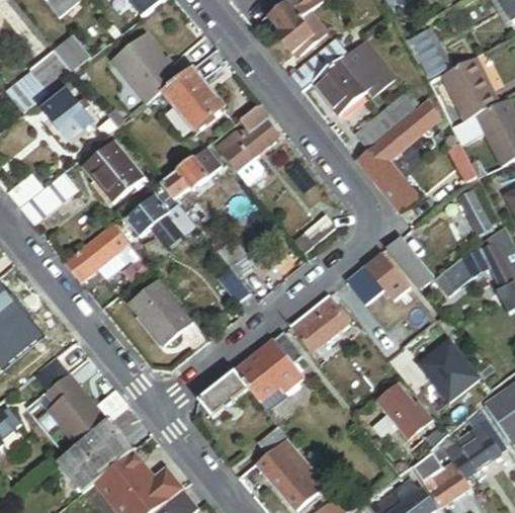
[(45,0),(59,17),(79,0),(45,0)]
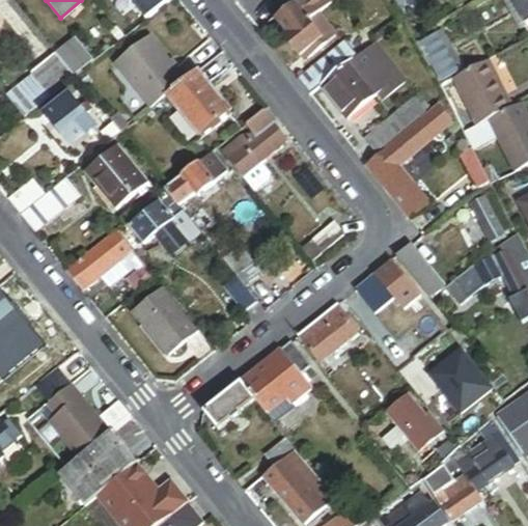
[(140,0),(121,16),(108,0),(96,0),(115,23),(124,33),(165,0),(140,0)]
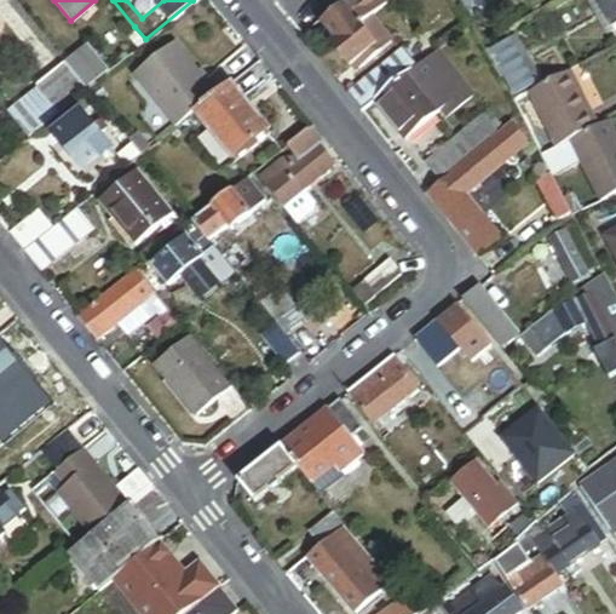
[(351,0),(349,3),(362,19),(373,11),(386,0),(351,0)]
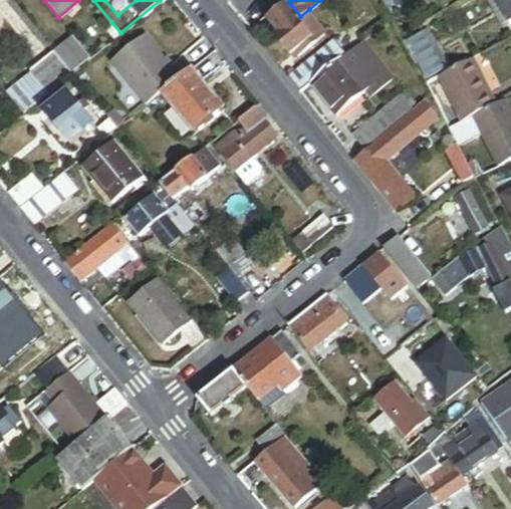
[(510,20),(510,0),(495,0),(508,22),(510,20)]
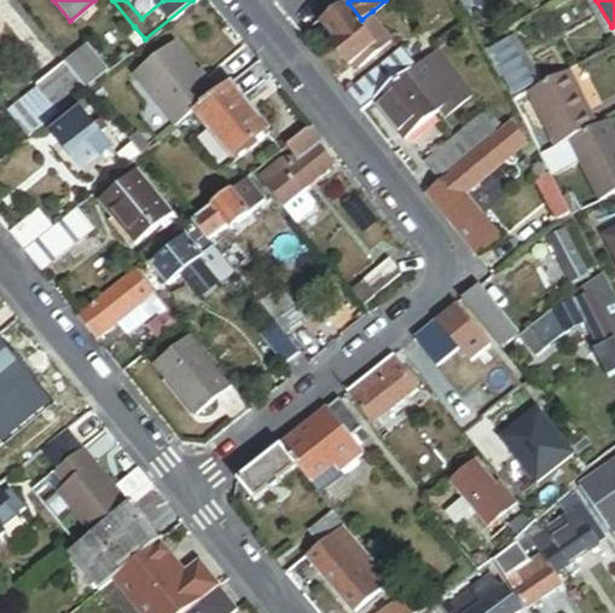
[(355,65),(382,45),(361,19),(348,3),(323,23),(335,39),(330,42),(347,64),(350,61),(355,65)]
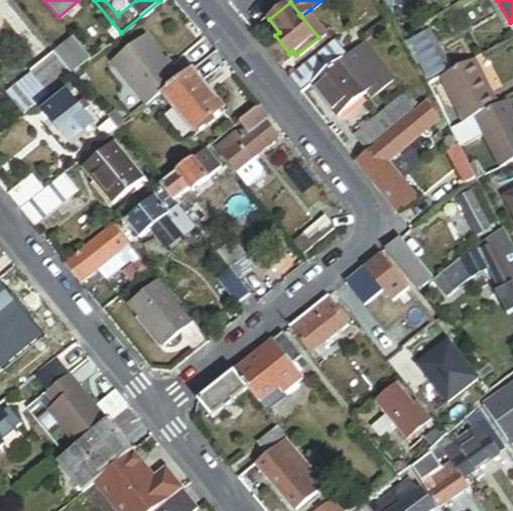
[(310,9),(301,16),(318,37),(327,30),(310,9)]
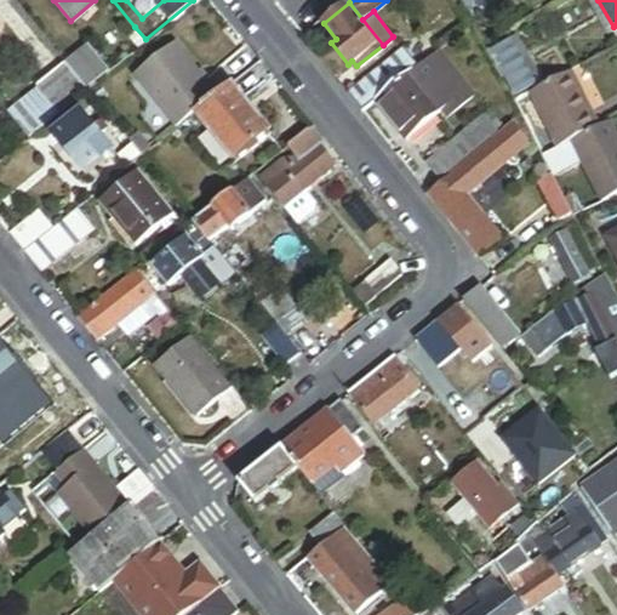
[(146,39),(135,27),(127,33),(138,45),(146,39)]
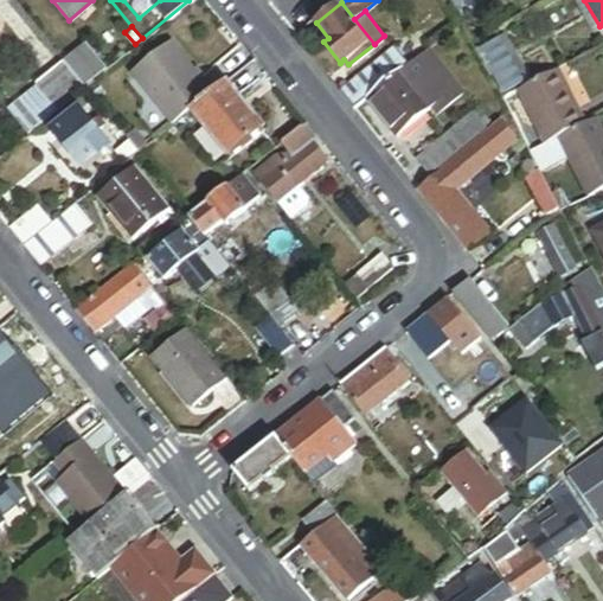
[(530,80),(501,27),(472,45),(499,96),(517,87),(530,80)]
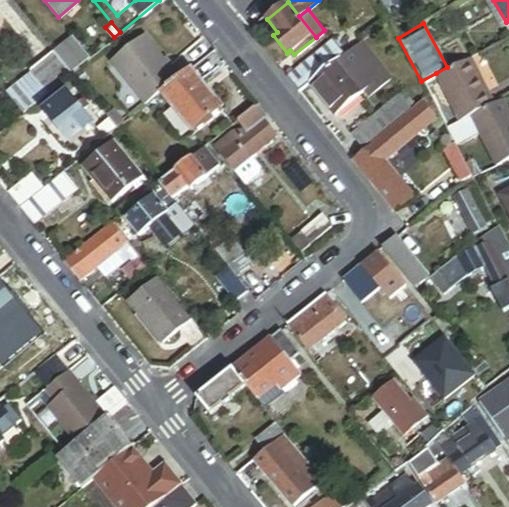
[(111,59),(144,102),(161,89),(178,76),(144,33),(111,59)]
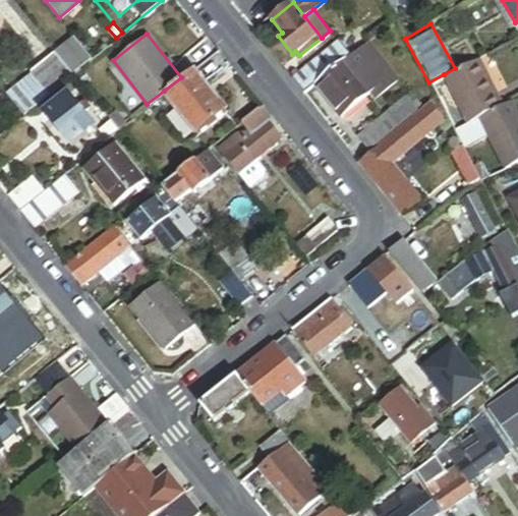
[(72,73),(92,57),(74,36),(55,51),(72,73)]
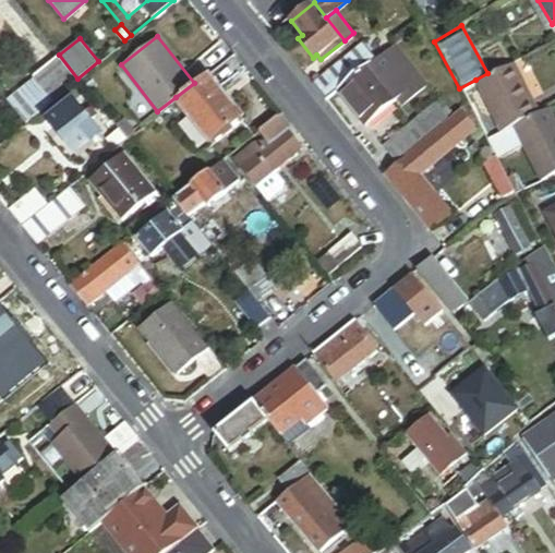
[(362,39),(311,81),(324,97),(336,86),(370,60),(375,56),(362,39)]
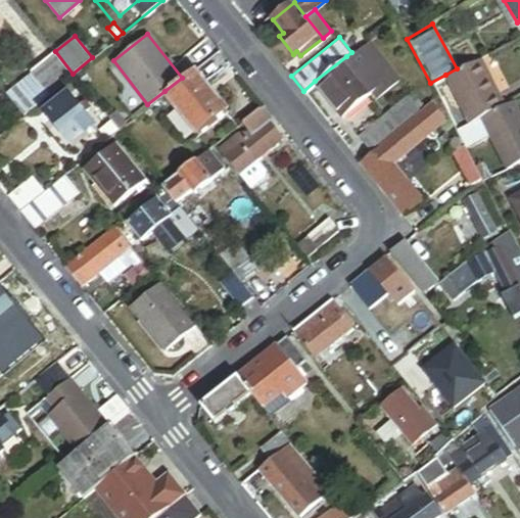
[(351,52),(346,56),(372,88),(371,89),(376,95),(397,78),(367,40),(351,52)]
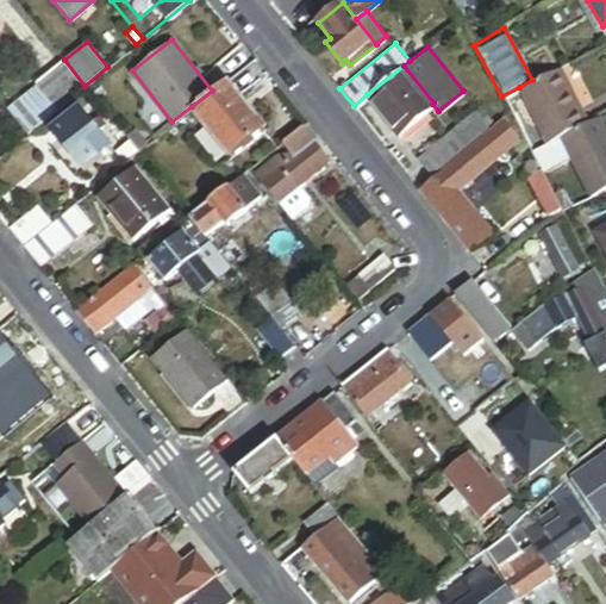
[(57,109),(83,86),(63,61),(61,58),(35,81),(36,82),(57,109)]
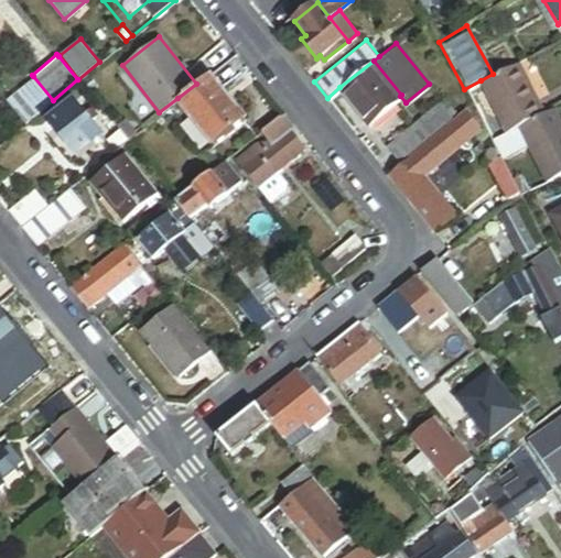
[(78,79),(60,55),(58,56),(77,79),(78,79)]
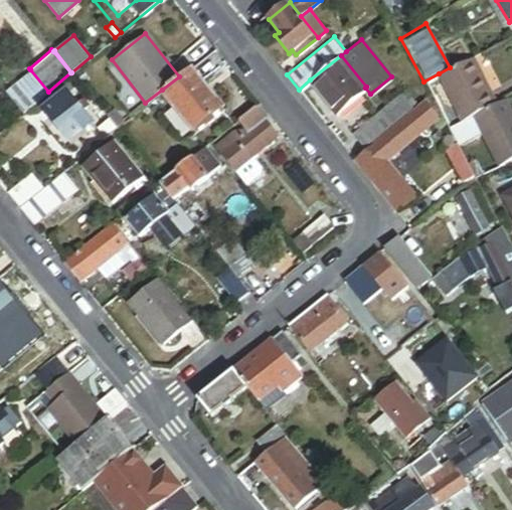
[(341,55),(310,79),(336,112),(365,88),(366,87),(341,55)]
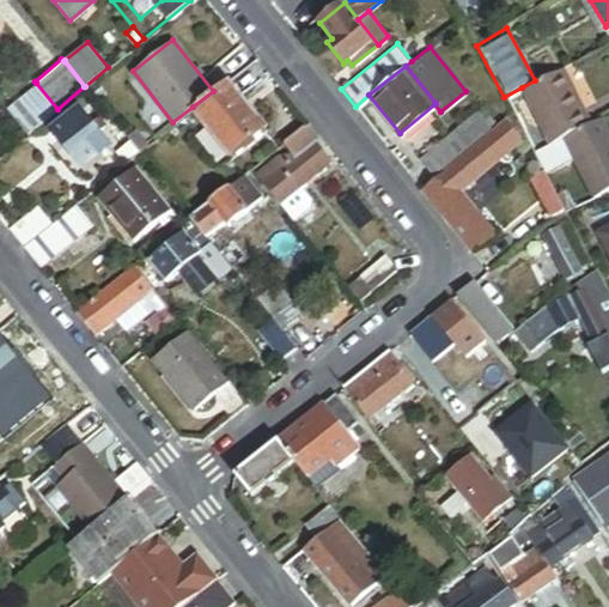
[(591,125),(561,67),(535,80),(522,87),(550,145),(562,139),(591,125)]
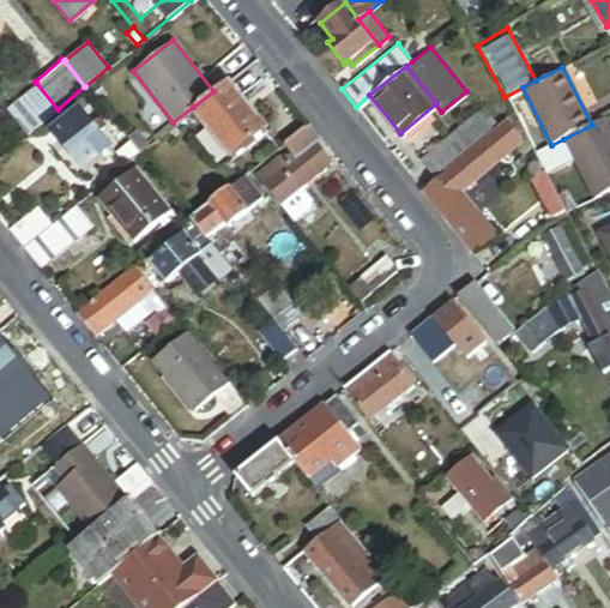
[(265,127),(228,79),(213,91),(193,107),(230,155),(265,127)]
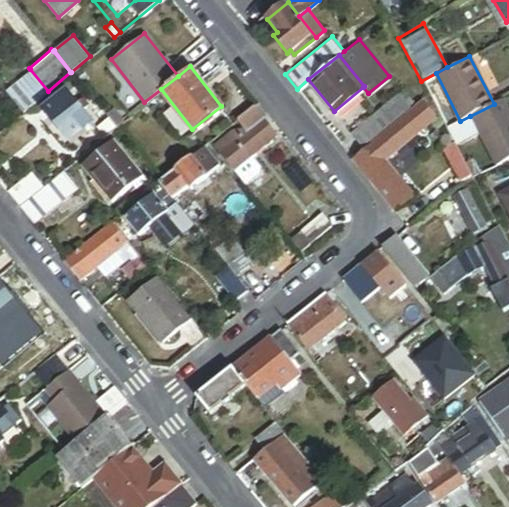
[(48,91),(30,69),(5,89),(23,111),(35,101),(28,91),(38,83),(46,92),(48,91)]
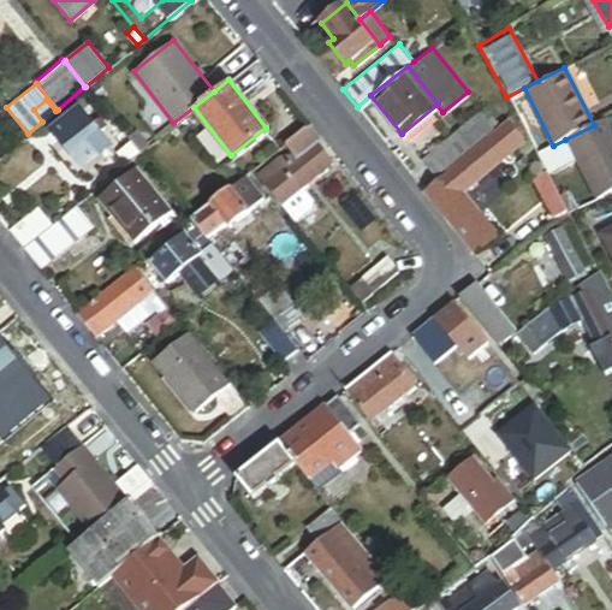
[(34,110),(42,122),(55,111),(46,100),(34,110)]
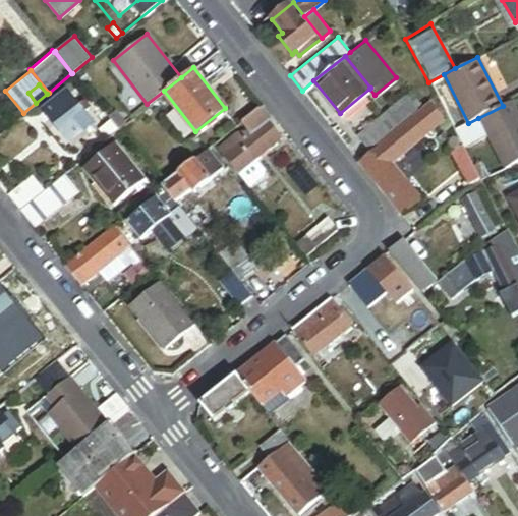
[(95,123),(66,90),(42,109),(70,144),(95,123)]
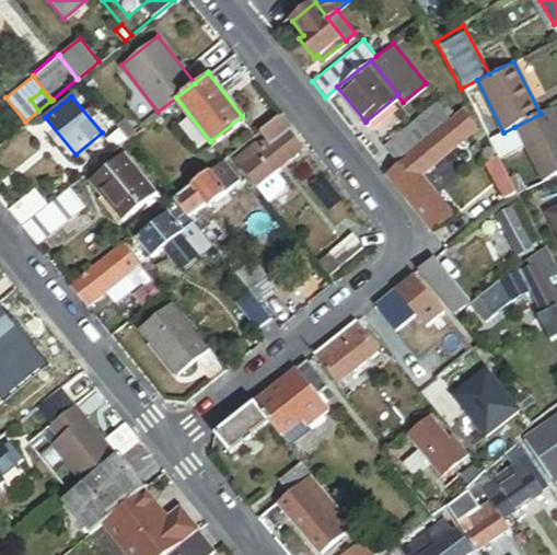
[(436,101),(382,145),(395,160),(448,117),(436,101)]
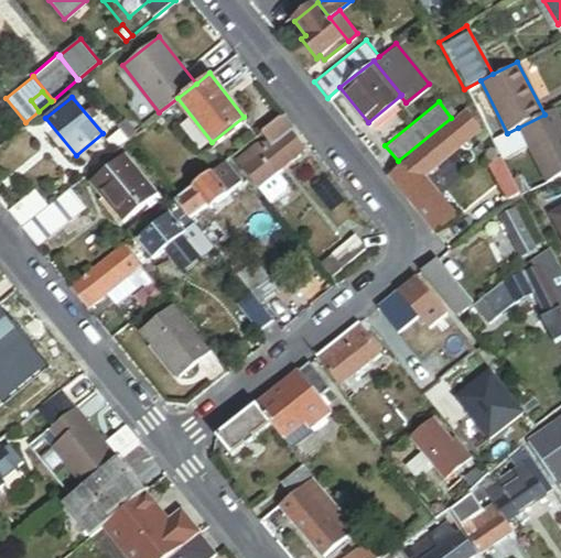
[(106,111),(99,104),(95,106),(103,115),(106,111)]
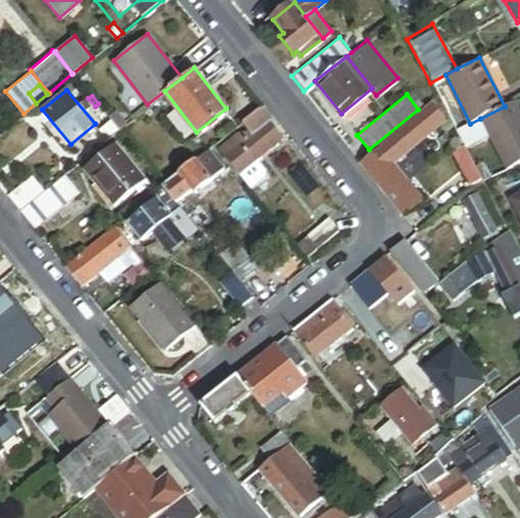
[(519,111),(519,112),(513,101),(505,106),(480,119),(508,170),(519,162),(519,111)]
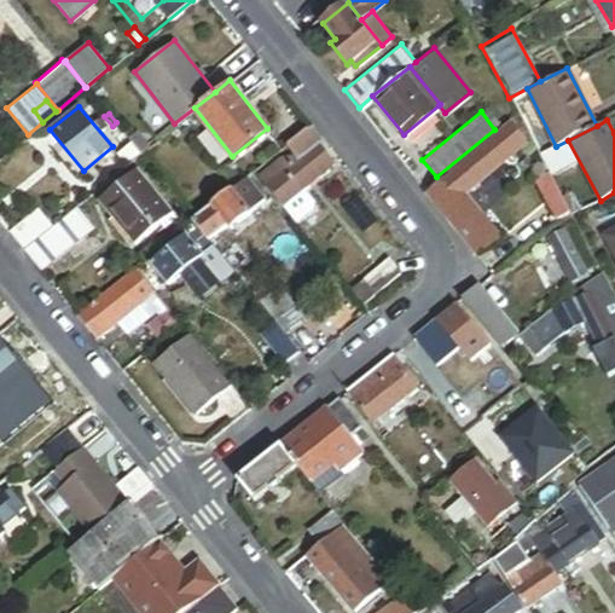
[(122,145),(129,139),(127,136),(116,122),(112,126),(109,128),(122,145)]
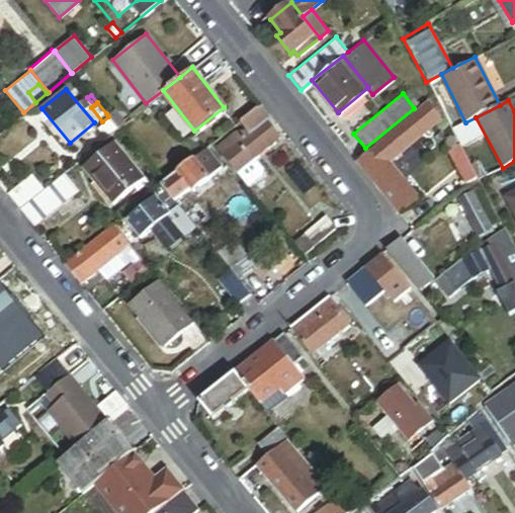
[(260,102),(255,106),(261,114),(266,110),(260,102)]
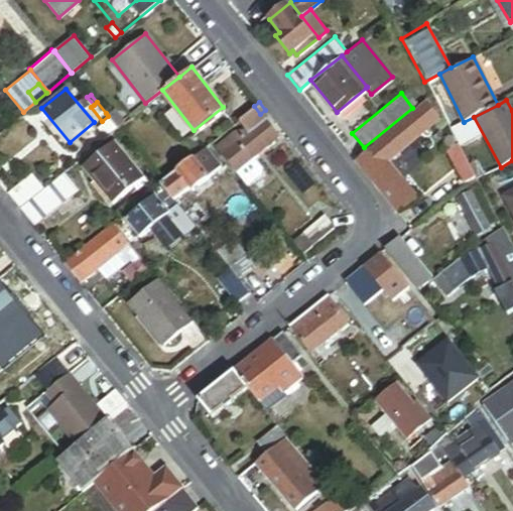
[(425,102),(356,159),(378,186),(392,175),(381,161),(437,116),(425,102)]
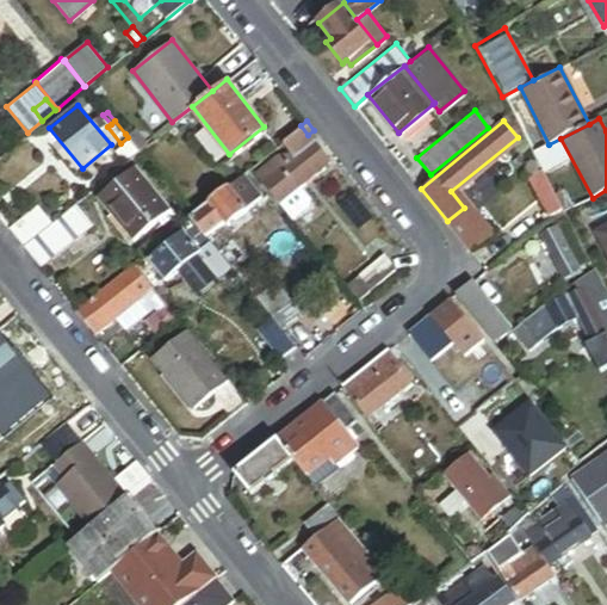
[(308,135),(301,125),(283,140),(291,149),(279,149),(265,161),(268,166),(262,170),(267,176),(265,177),(280,196),(283,195),(296,184),(327,159),(308,135)]
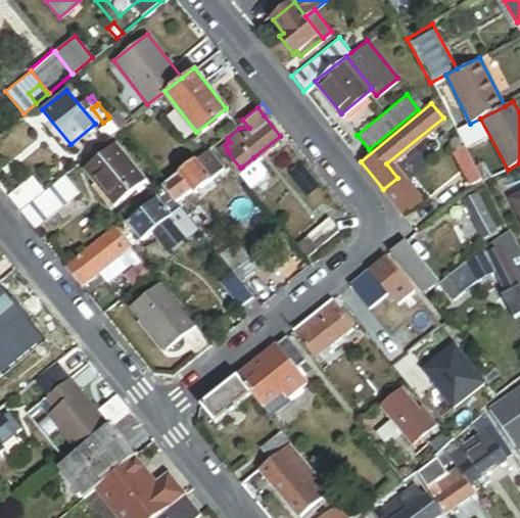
[(126,122),(115,108),(107,114),(109,118),(117,128),(126,122)]
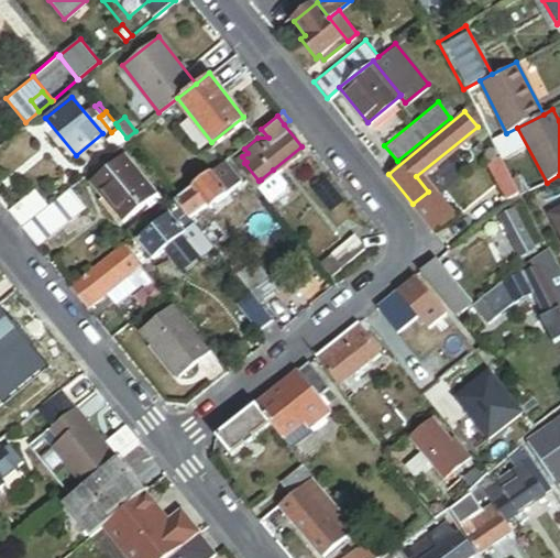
[(114,148),(127,138),(118,127),(111,132),(106,137),(114,148)]
